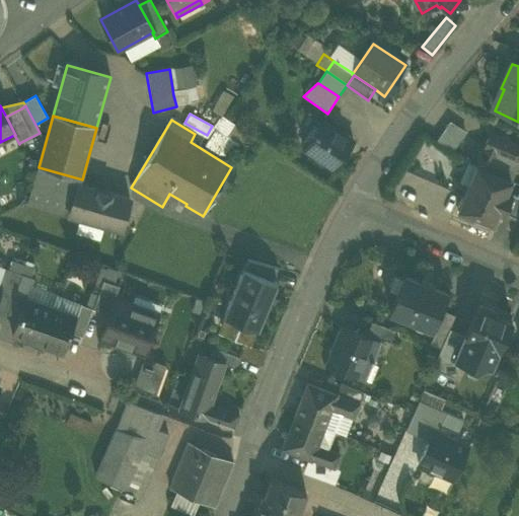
[(303,150),(335,171),(354,143),(322,122),(303,150)]
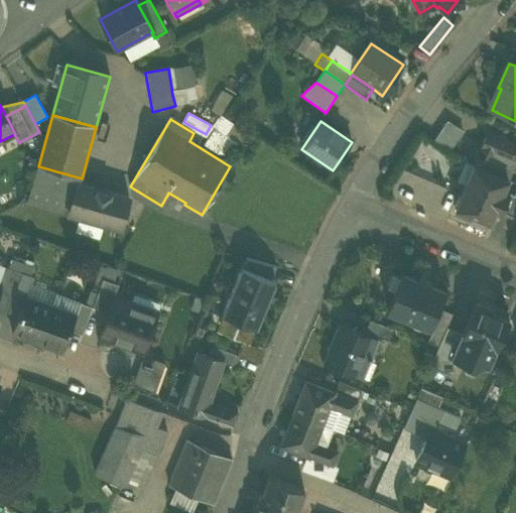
[(456,158),(465,137),(446,129),(436,150),(456,158)]
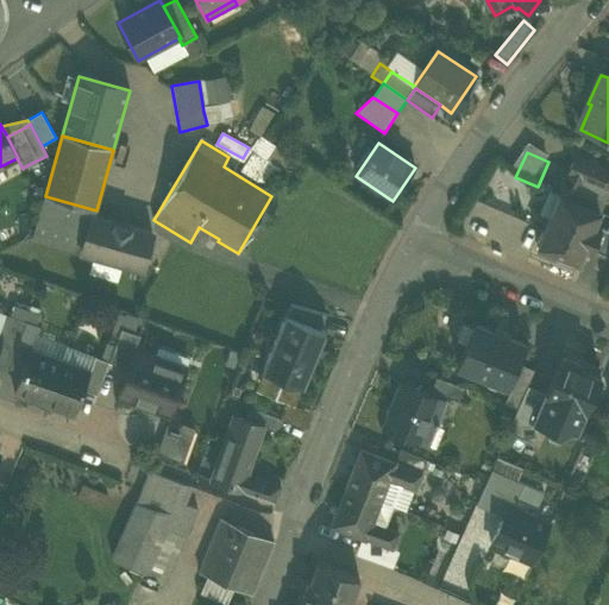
[(608,174),(575,159),(559,197),(600,214),(608,190),(608,174)]
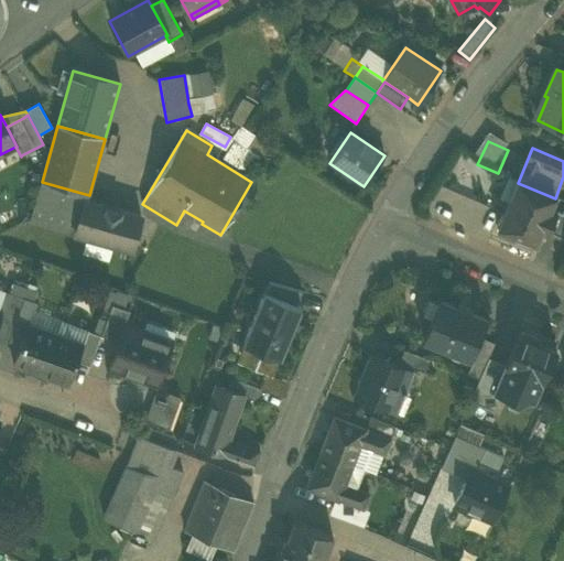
[(30,223),(132,251),(141,217),(87,202),(89,195),(42,182),(30,223)]
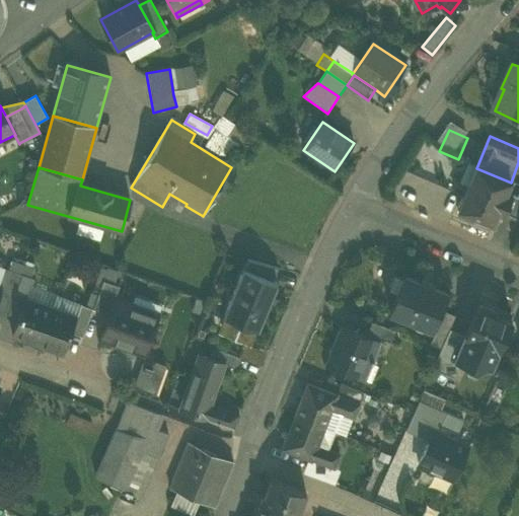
[(506,194),(511,182),(476,168),(458,210),(460,211),(458,215),(473,222),(474,220),(475,217),(493,225),(498,214),(504,217),(512,196),(506,194)]
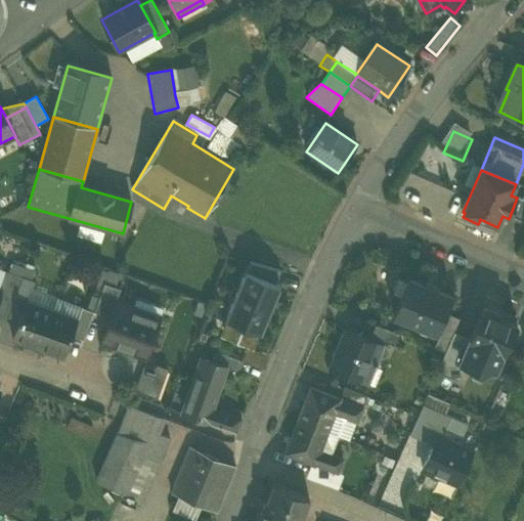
[(514,221),(523,225),(523,196),(522,200),(517,198),(509,219),(514,221)]
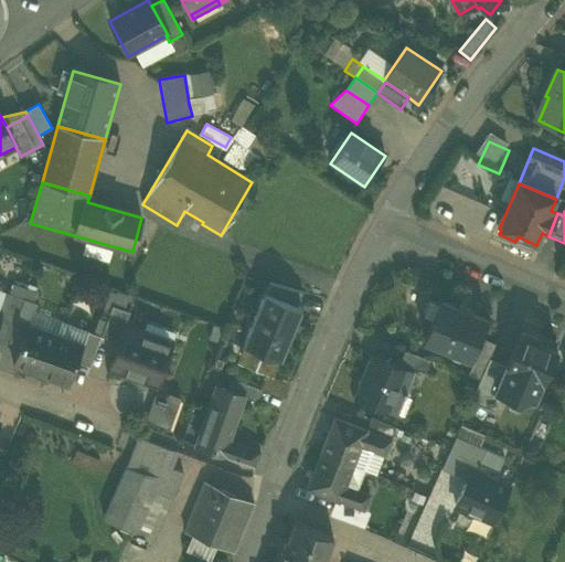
[(265,295),(297,308),(302,294),(269,285),(265,295)]
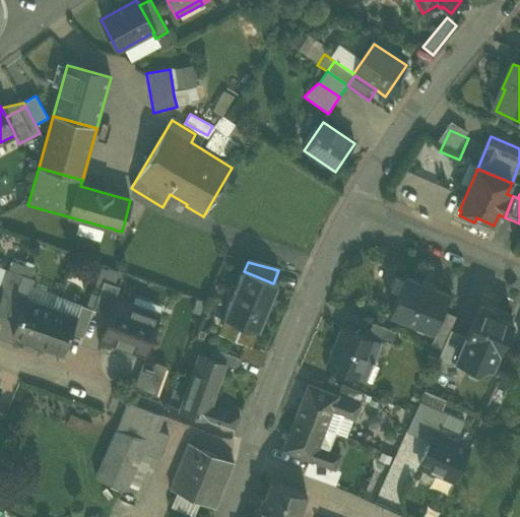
[(3,325),(7,315),(21,275),(5,270),(0,282),(0,291),(1,292),(0,295),(0,323),(3,325)]
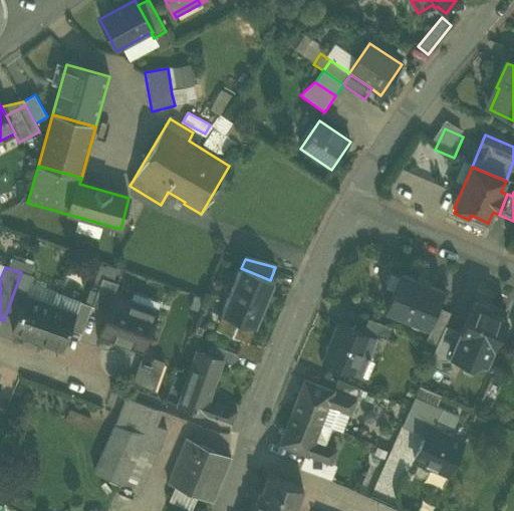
[(223,313),(227,315),(254,326),(255,326),(273,282),(270,280),(241,268),(223,313)]
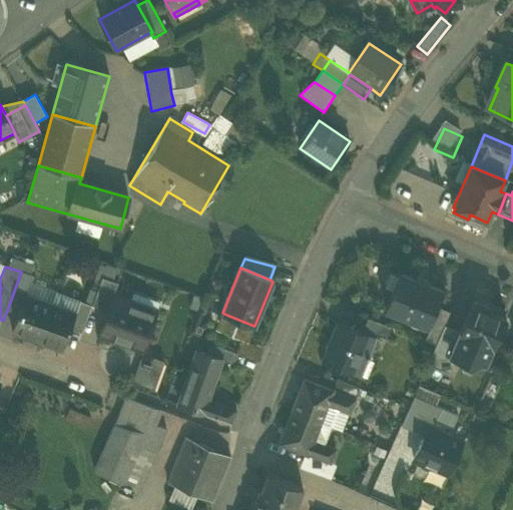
[(33,277),(21,272),(7,311),(18,315),(24,297),(26,298),(33,277)]
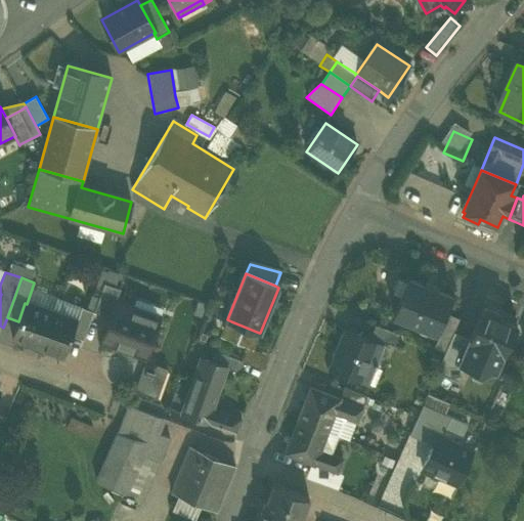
[(418,332),(433,338),(435,333),(436,334),(451,297),(435,290),(437,287),(426,283),(425,286),(408,278),(393,315),(420,327),(418,332)]
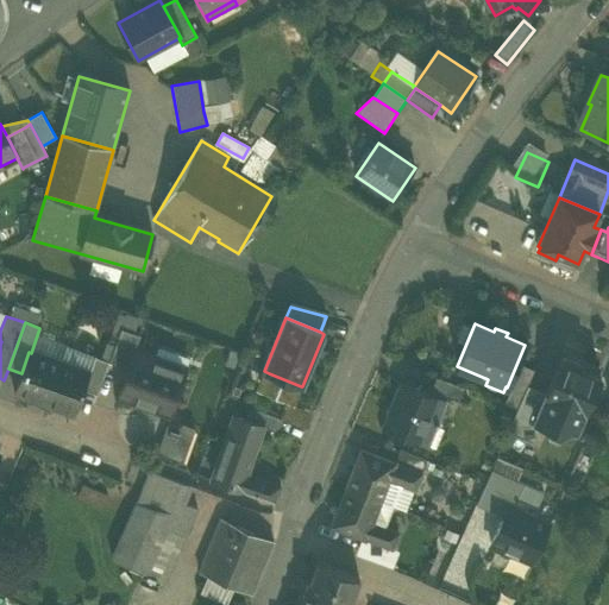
[(120,331),(108,363),(126,370),(135,348),(136,348),(140,336),(120,331)]
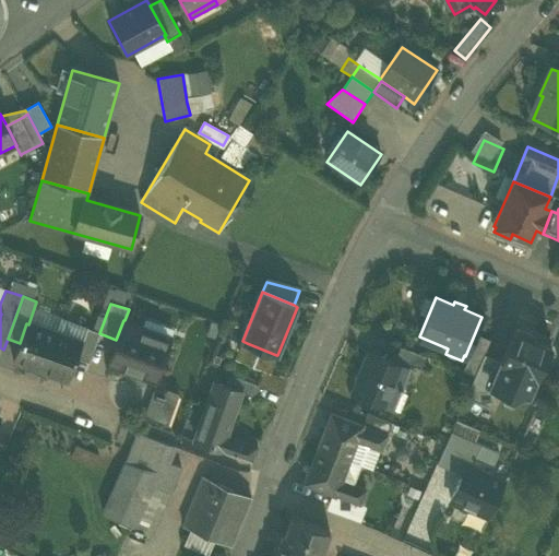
[(154,385),(155,386),(173,338),(171,338),(169,342),(141,332),(143,327),(125,320),(123,320),(116,340),(106,367),(106,368),(107,368),(108,366),(154,383),(154,385)]
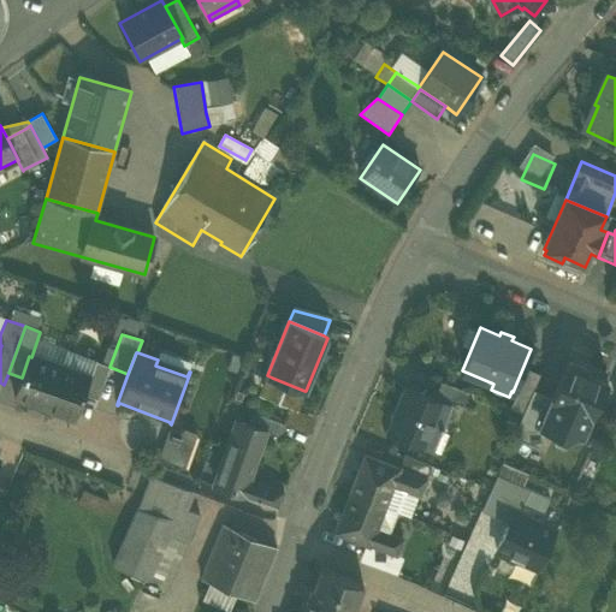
[(15,398),(46,410),(61,368),(31,357),(29,356),(22,378),(15,398)]
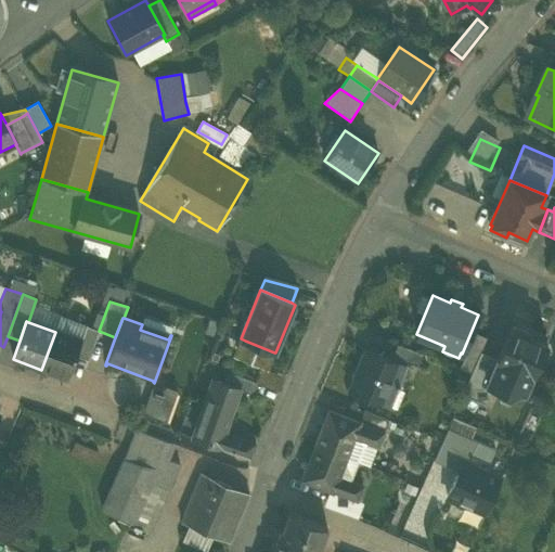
[(514,323),(497,361),(487,385),(492,387),(504,392),(511,395),(517,393),(525,395),(532,375),(533,376),(547,344),(528,335),(530,330),(514,323)]
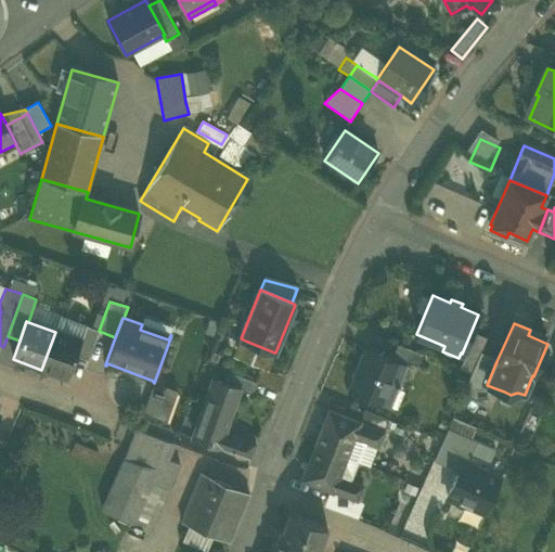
[(170,335),(142,324),(140,330),(168,339),(170,335)]
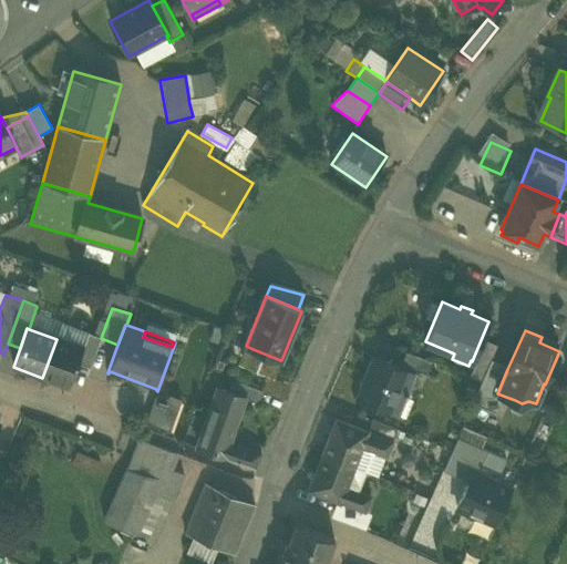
[(89,372),(101,338),(89,334),(83,349),(76,368),(89,372)]
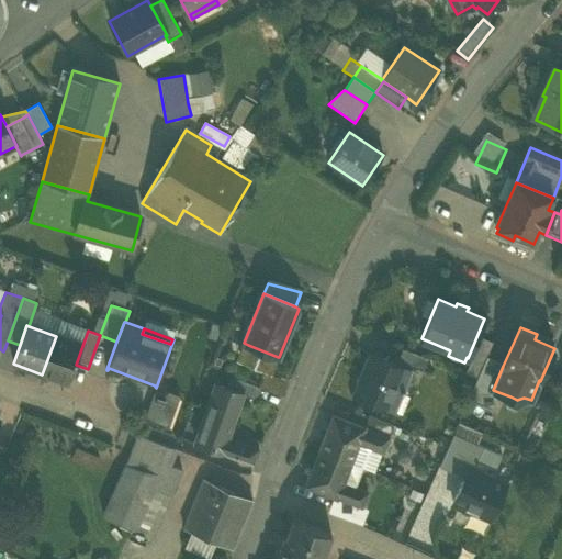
[(82,346),(56,336),(42,375),(68,383),(76,365),(82,346)]
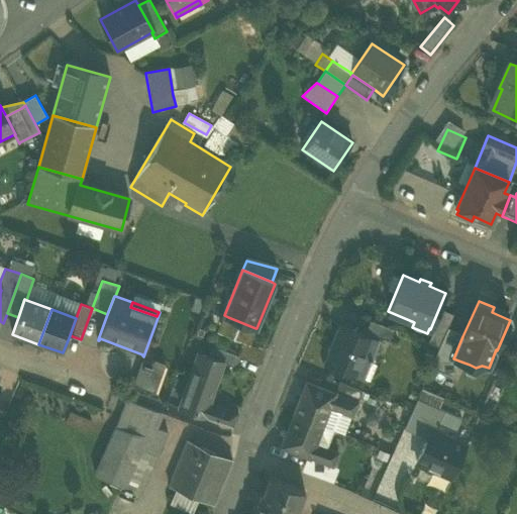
[(428,344),(439,349),(448,329),(453,316),(443,311),(428,344)]
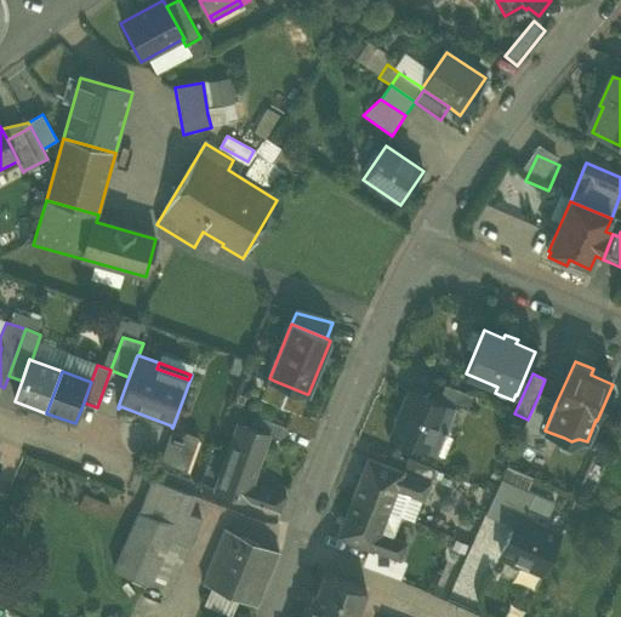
[(274,381),(269,378),(268,378),(260,398),(266,400),(274,381)]
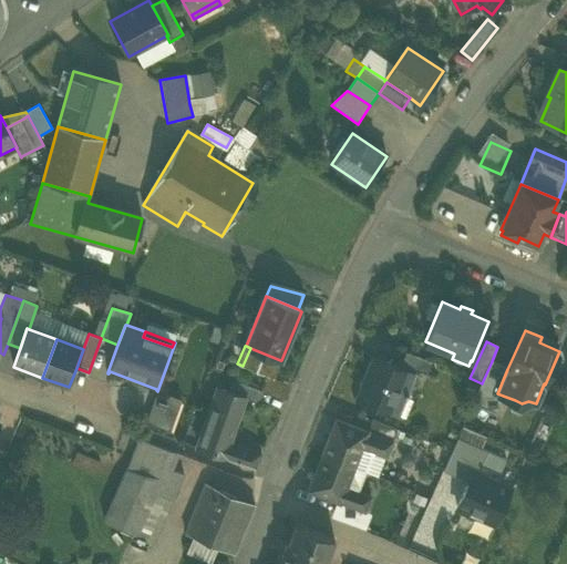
[(272,378),(280,360),(250,348),(243,366),(272,378)]
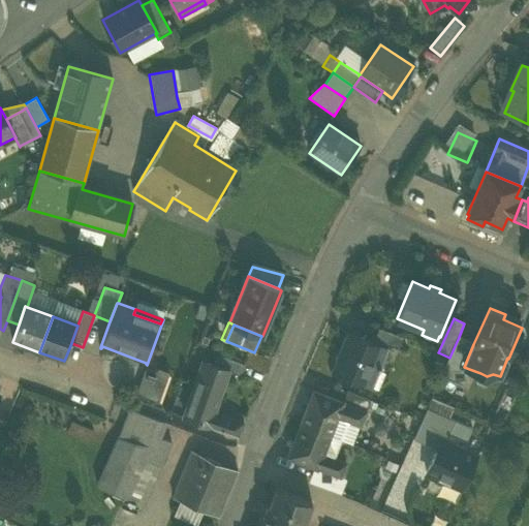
[(387,346),(397,350),(402,338),(379,329),(374,341),(387,346)]
